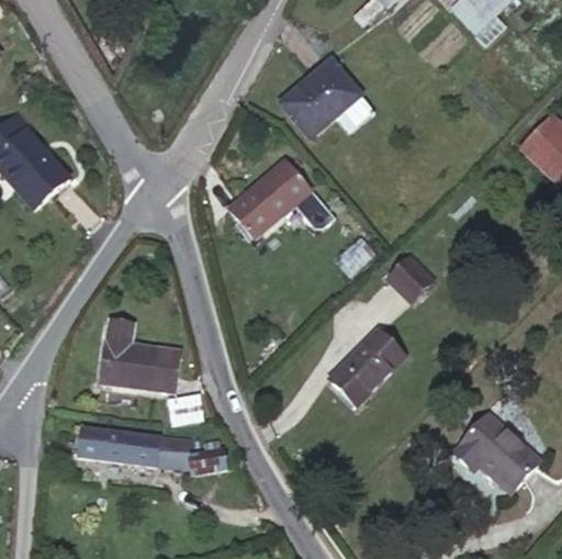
[(380,0),(389,10),(400,0),(380,0)]
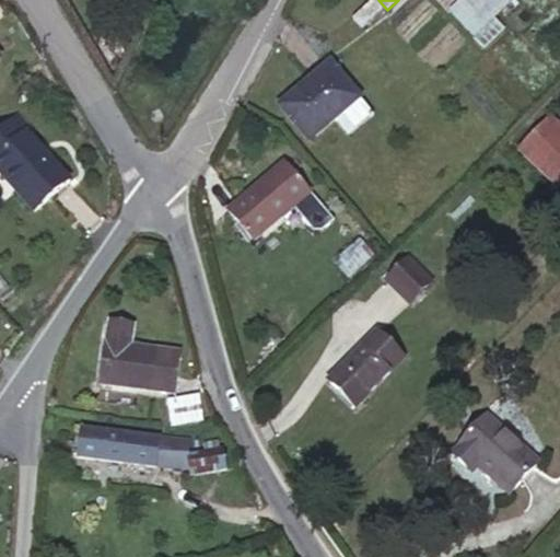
[(439,0),(450,10),(461,0),(439,0)]
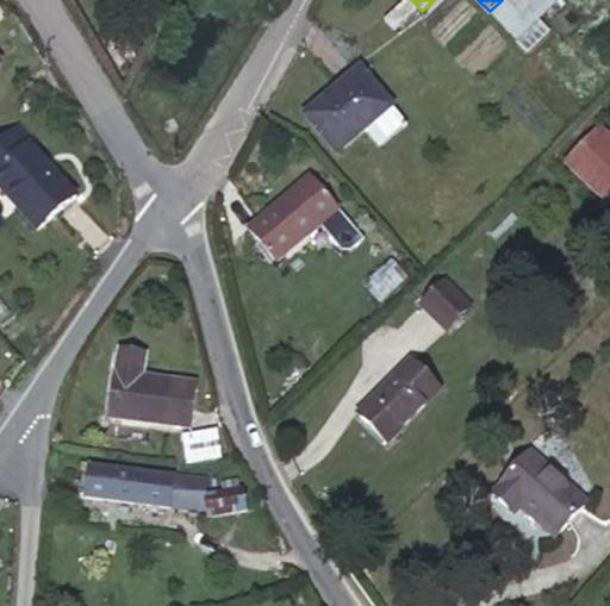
[(502,0),(490,11),(515,38),(537,17),(555,0),(502,0)]
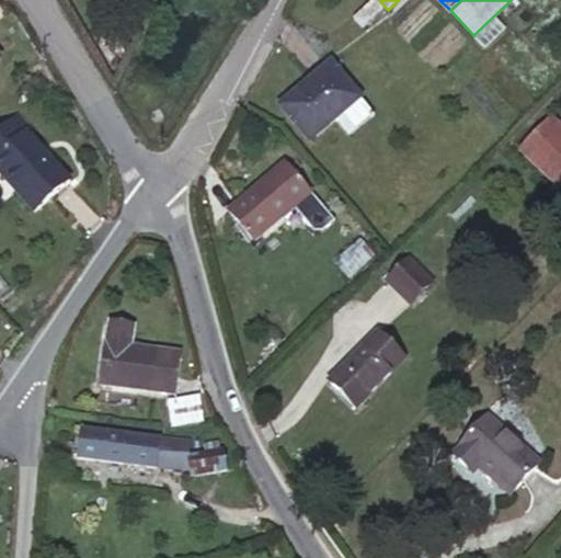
[(504,26),(494,15),(473,35),(484,45),(504,26)]
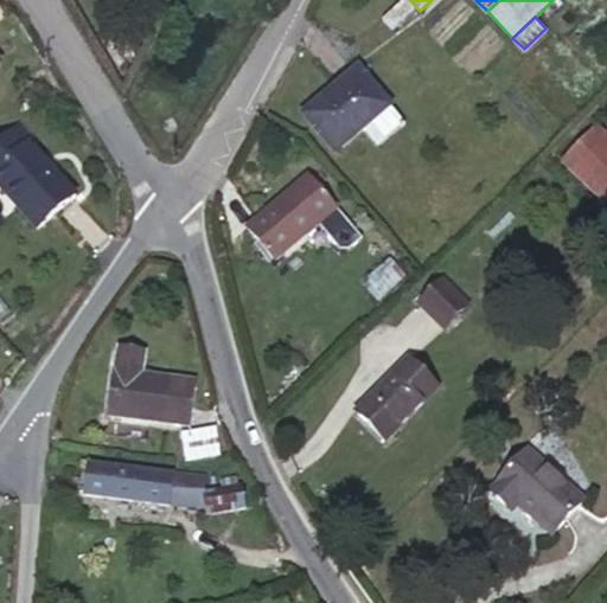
[(406,121),(358,65),(304,113),(334,149),(363,126),(378,143),(406,121)]
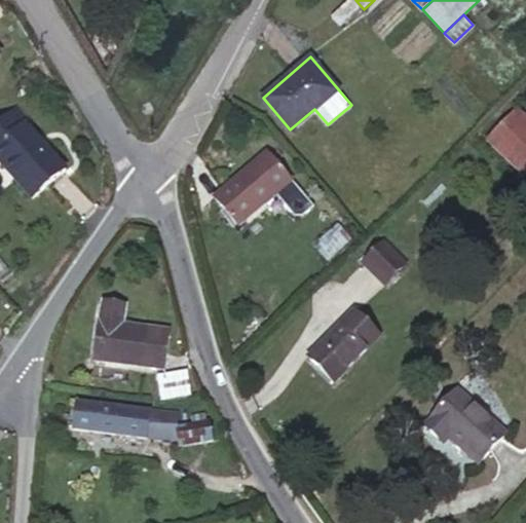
[(0,143),(26,121),(29,118),(16,105),(0,119),(0,143)]
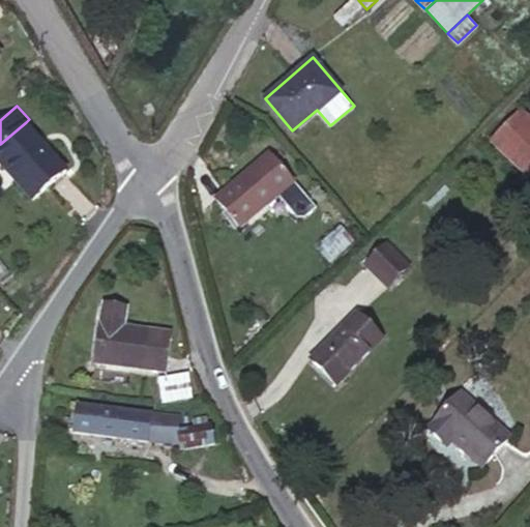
[(529,118),(521,110),(492,139),(529,176),(529,118)]
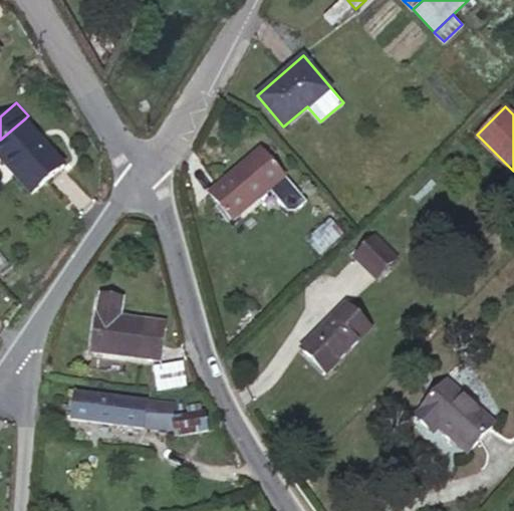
[(64,164),(25,118),(0,140),(0,156),(31,192),(64,164)]
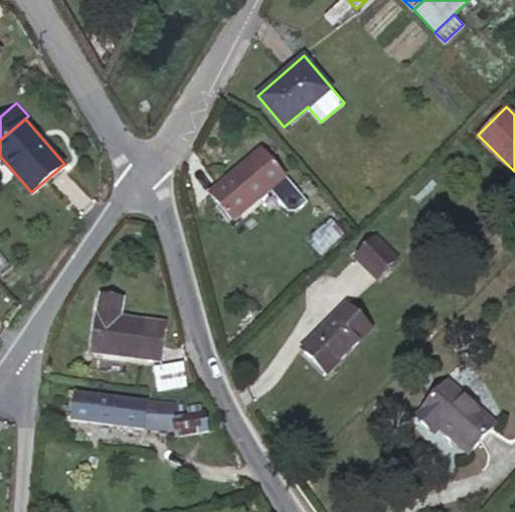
[(286,175),(261,147),(209,191),(233,219),(286,175)]
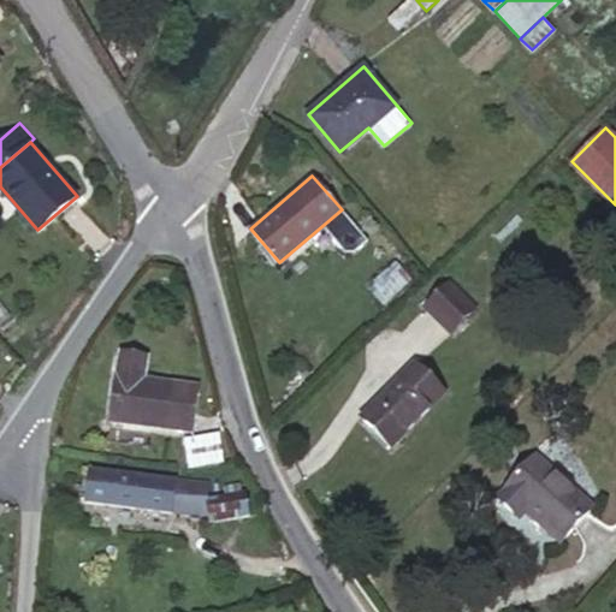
[(391,256),(369,275),(385,293),(408,274),(391,256)]
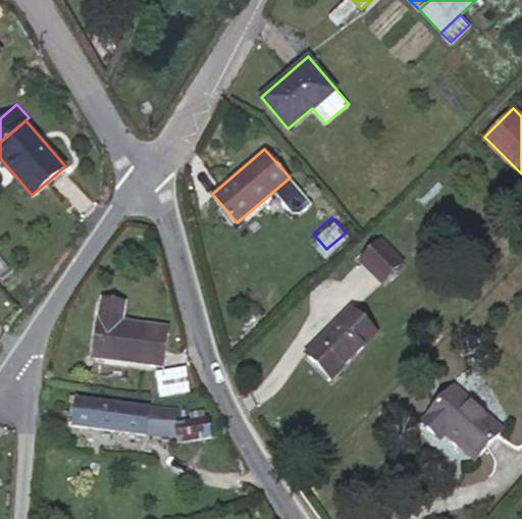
[(401,261),(379,240),(360,259),(381,280),(401,261)]
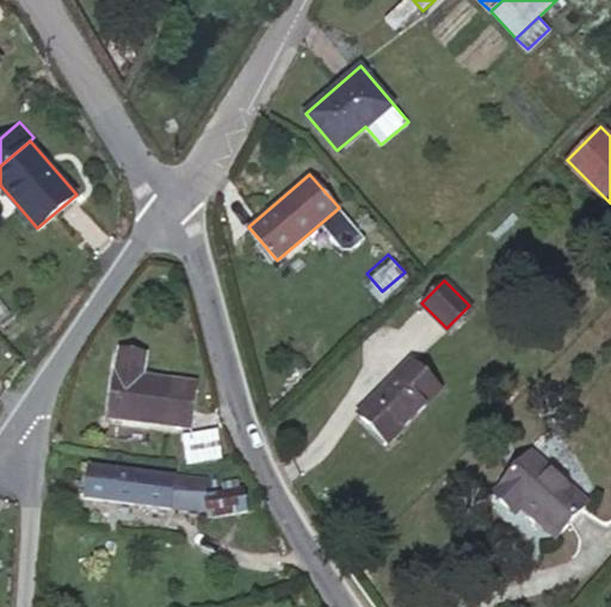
[(193,407),(196,383),(142,376),(144,352),(118,348),(110,415),(191,426),(193,407)]
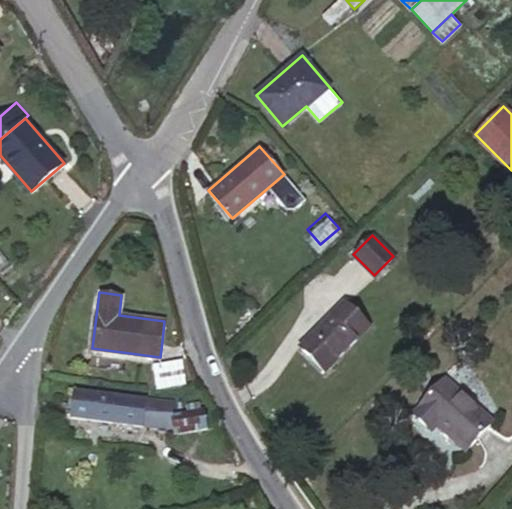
[(369,325),(344,301),(300,345),(325,369),(369,325)]
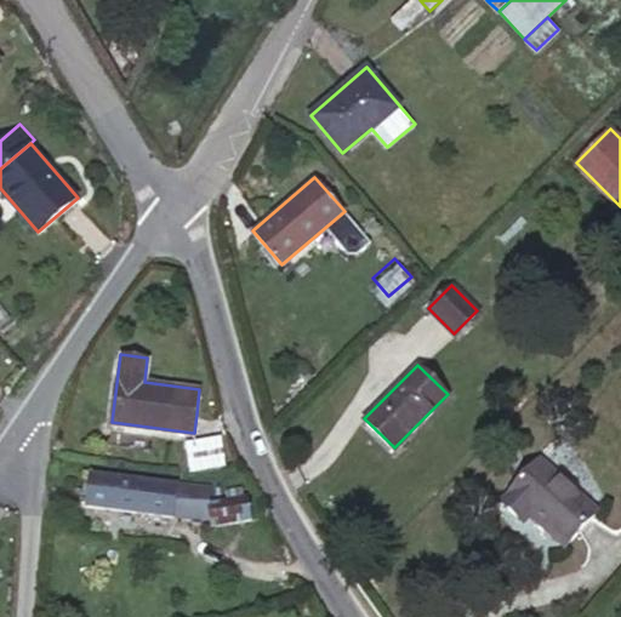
[(214,390),(199,389),(197,413),(210,415),(214,390)]
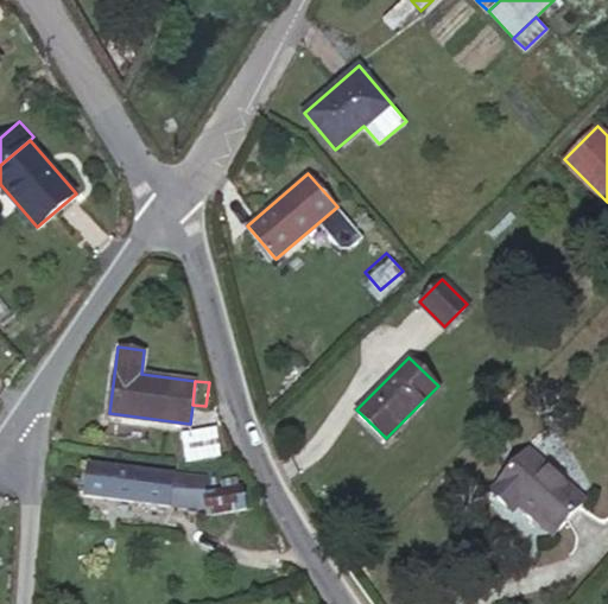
[(211,423),(177,426),(181,455),(215,451),(211,423)]
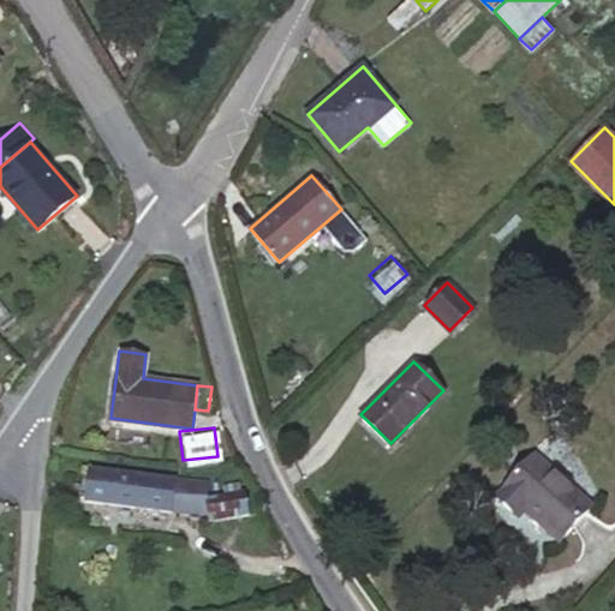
[(590,505),(533,454),(495,495),(517,515),(524,507),(559,539),(590,505)]
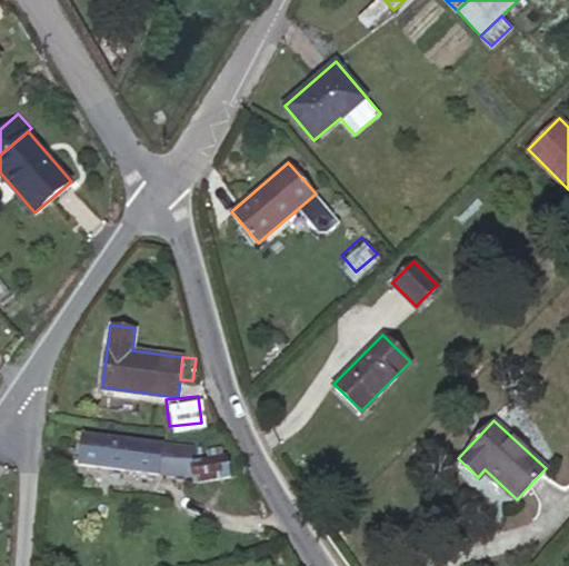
[(159,473),(163,443),(82,432),(78,462),(159,473)]
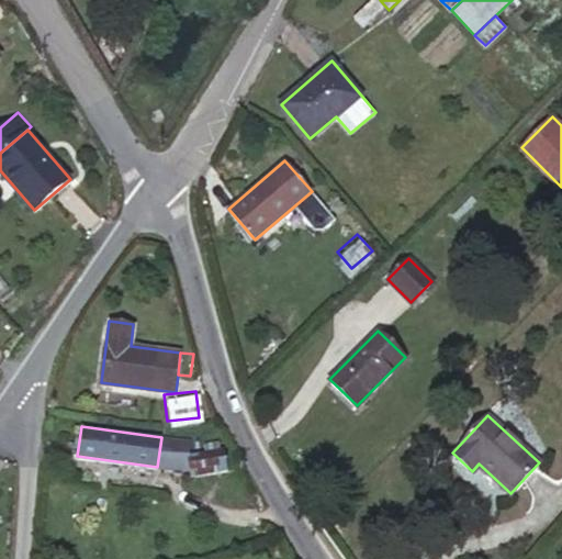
[(190,440),(161,437),(157,467),(191,471),(190,454),(190,440)]
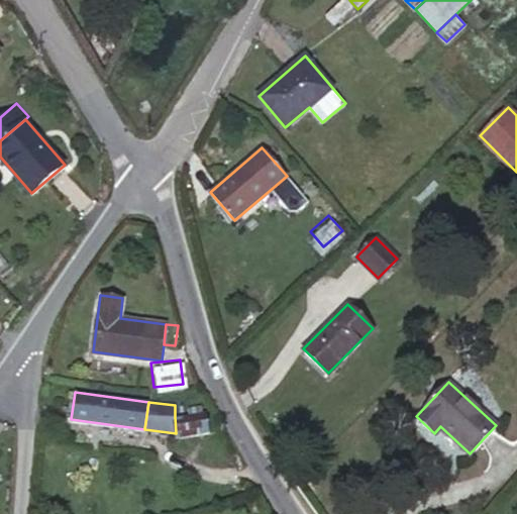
[(205,413),(175,417),(176,433),(176,438),(208,432),(205,413)]
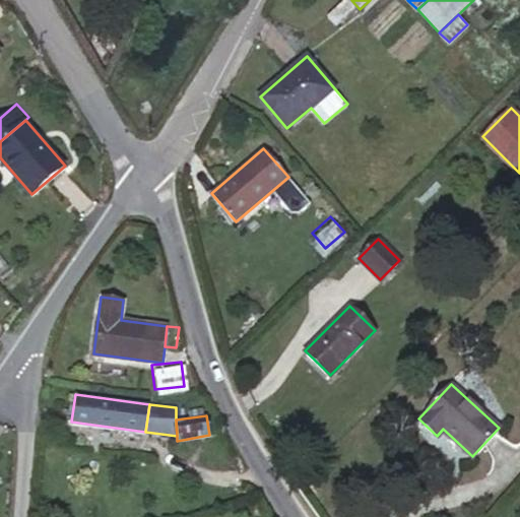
All buildings are outlined.
